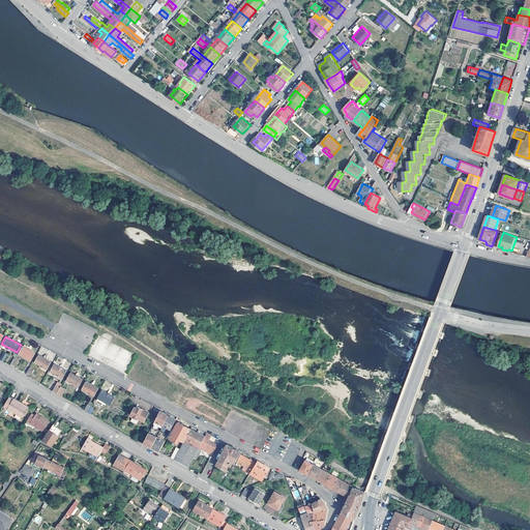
[(35,353),(21,345),(17,352),(16,354),(19,355),(19,354),(31,360),(35,353)]
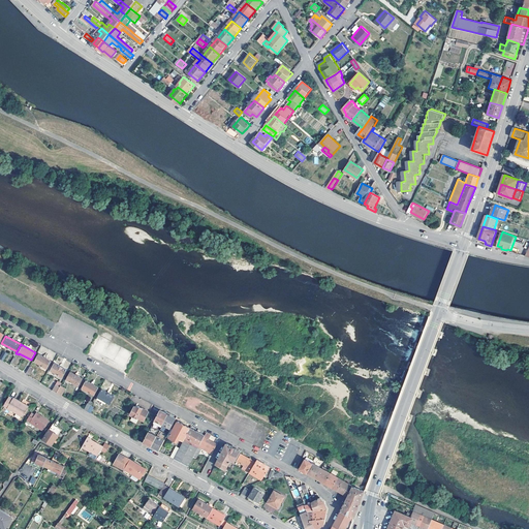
[(51,361),(38,354),(34,362),(38,365),(47,368),(49,369),(52,362),(51,361)]
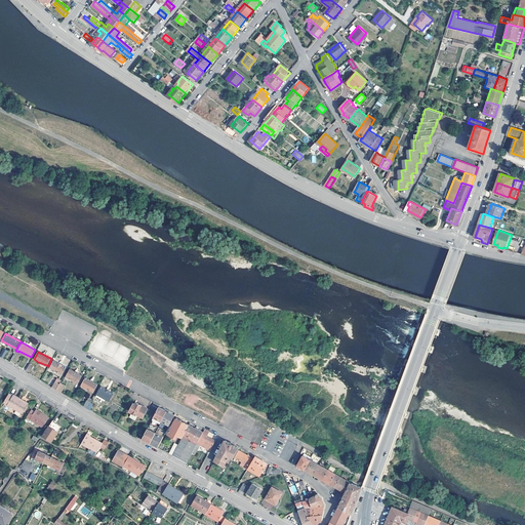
[(66,367),(54,360),(50,368),(62,374),(66,367)]
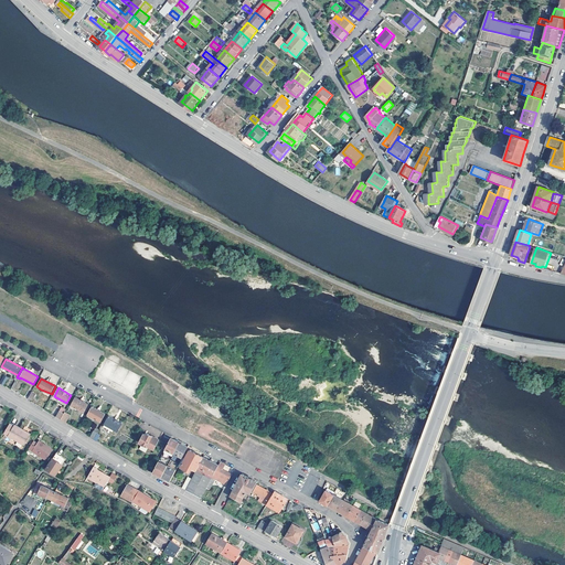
[(87,404),(75,397),(71,405),(83,412),(87,404)]
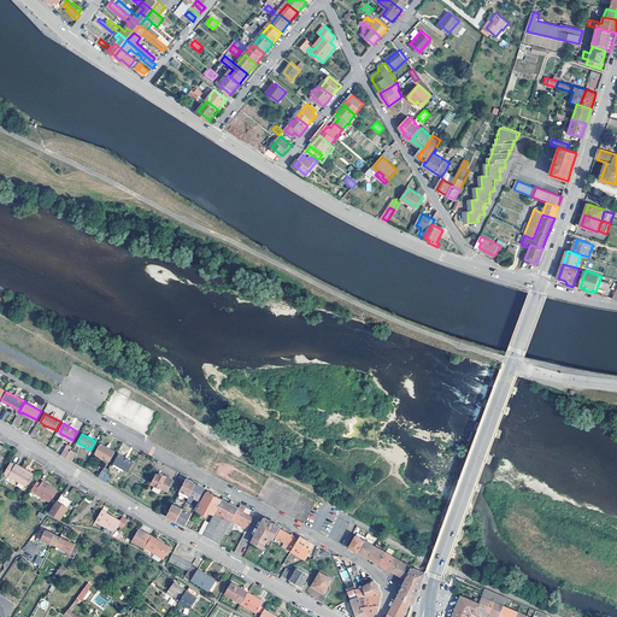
[(113,452),(100,445),(95,453),(104,457),(110,460),(113,452)]
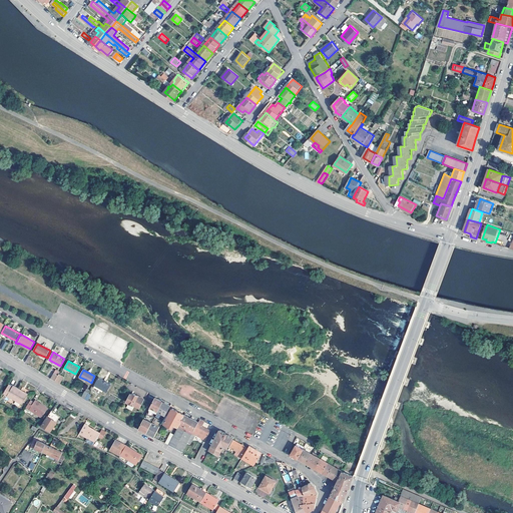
[(63,376),(58,374),(54,381),(59,384),(63,376)]
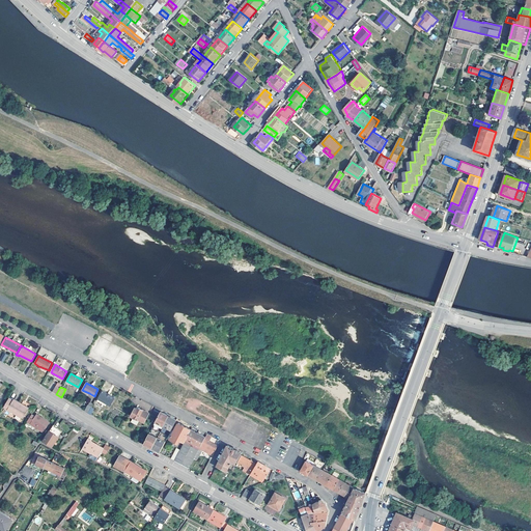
[(114,397),(102,391),(99,398),(107,403),(110,406),(114,397)]
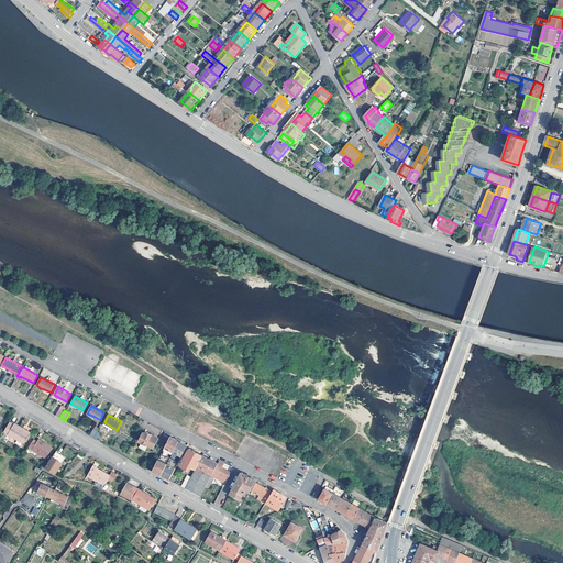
[(33,431),(15,422),(14,424),(11,422),(7,432),(26,442),(33,431)]
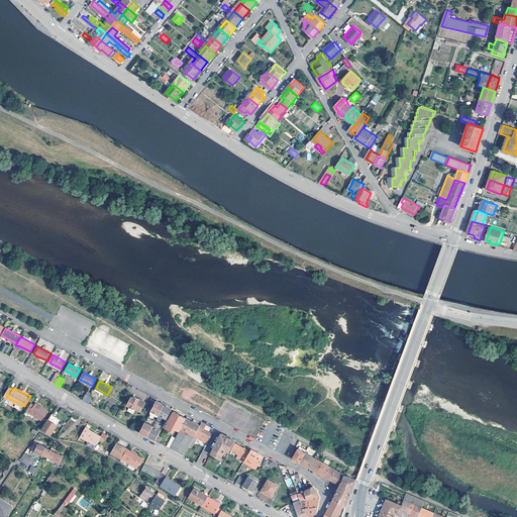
[(85,402),(89,396),(90,393),(87,391),(82,400),(85,402)]
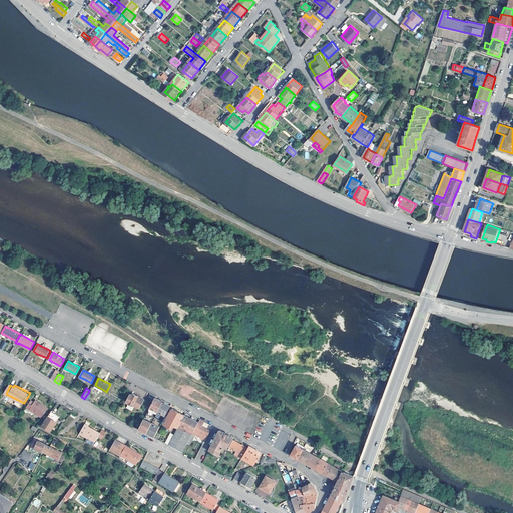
[(132,395),(130,394),(126,402),(139,408),(143,399),(133,394),(132,395)]
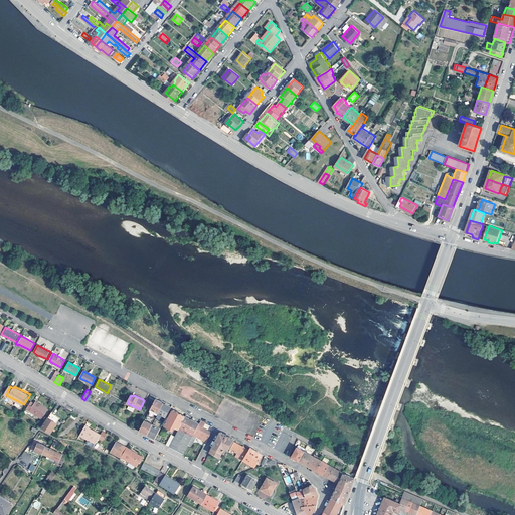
[(149,411),(151,408),(155,399),(156,398),(150,395),(148,400),(151,402),(146,410),(149,411)]
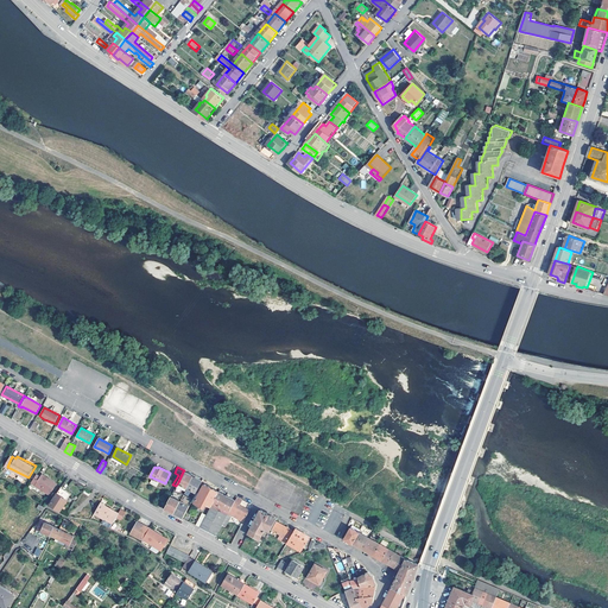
[(187,487),(192,476),(183,472),(178,482),(187,487)]
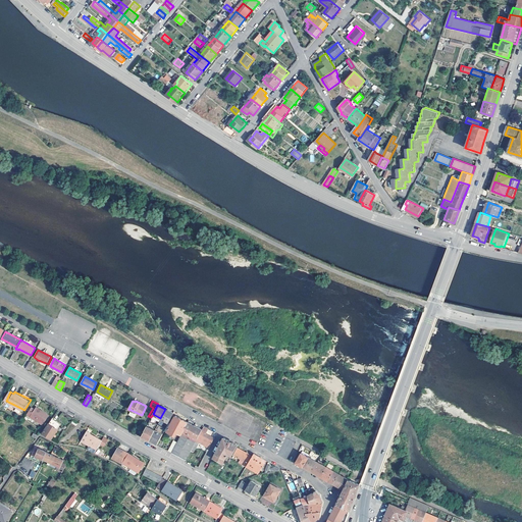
[(44,409),(38,406),(37,407),(34,406),(29,413),(45,423),(51,413),(44,409)]
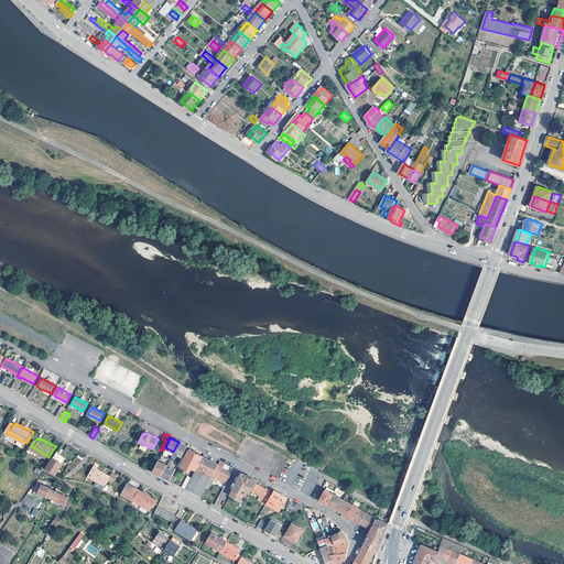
[(187,446),(179,442),(173,452),(182,457),(187,446)]
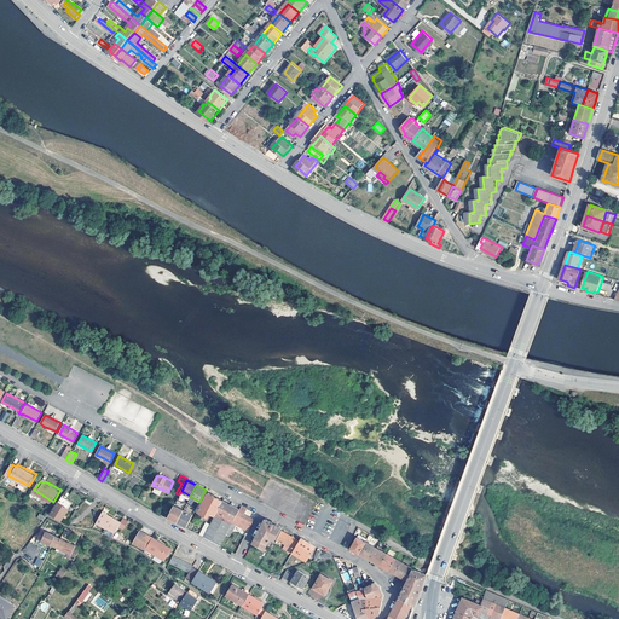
[(215,515),(217,512),(223,501),(208,493),(203,503),(198,512),(208,516),(210,513),(215,515)]
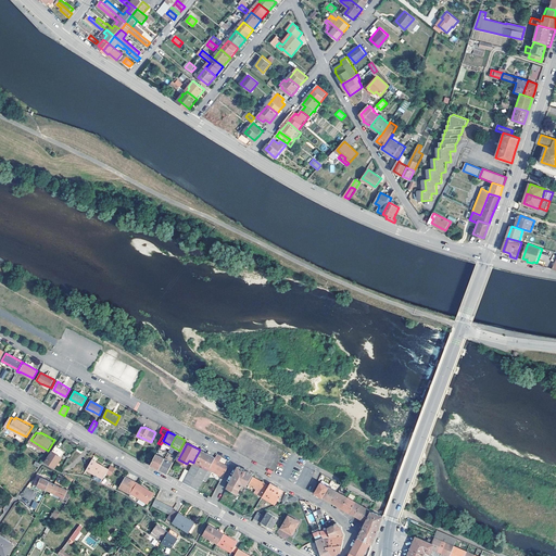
[(64,453),(54,446),(49,455),(45,460),(54,467),(64,453)]
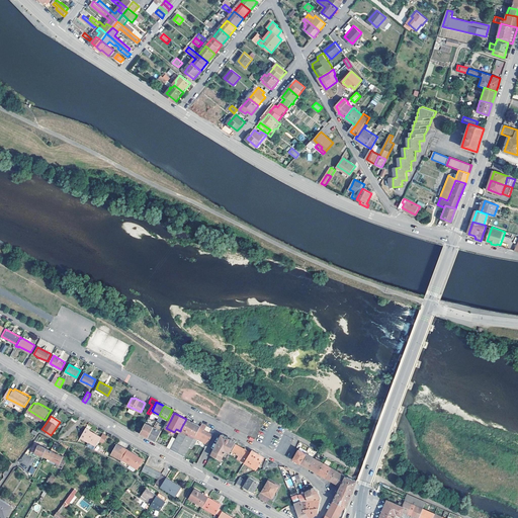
[(148,436),(153,427),(151,426),(154,421),(155,421),(155,420),(148,417),(140,432),(148,436)]
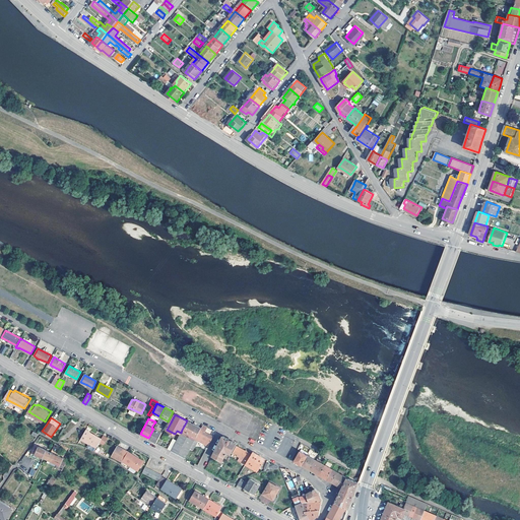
[(187,420),(182,430),(184,431),(183,434),(190,437),(189,438),(194,441),(195,439),(200,428),(187,420)]
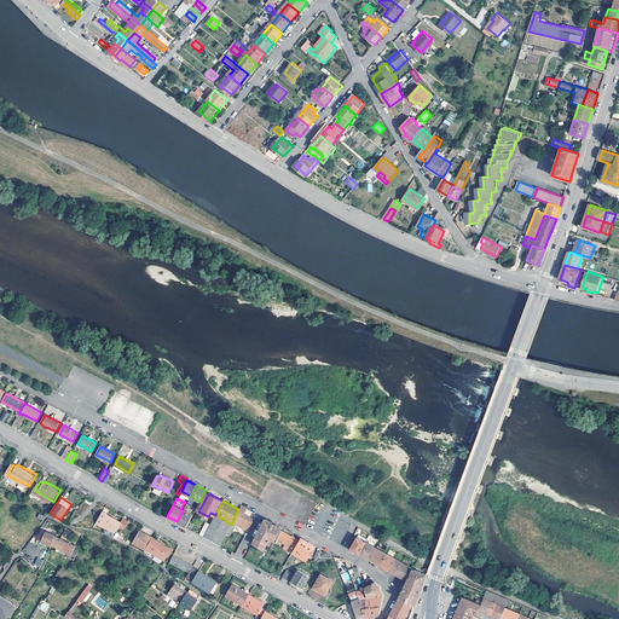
[(238,509),(232,522),(247,531),(253,520),(243,514),(246,509),(241,505),(238,509)]
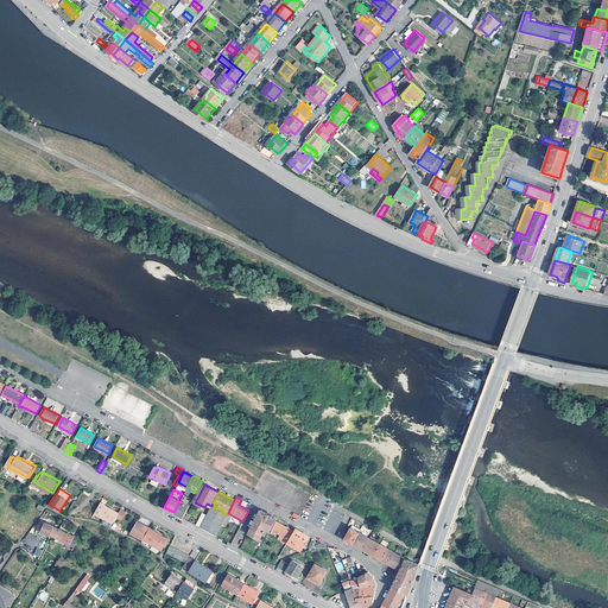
[(106,502),(101,499),(94,510),(113,521),(116,514),(121,517),(126,510),(121,507),(119,511),(106,502)]
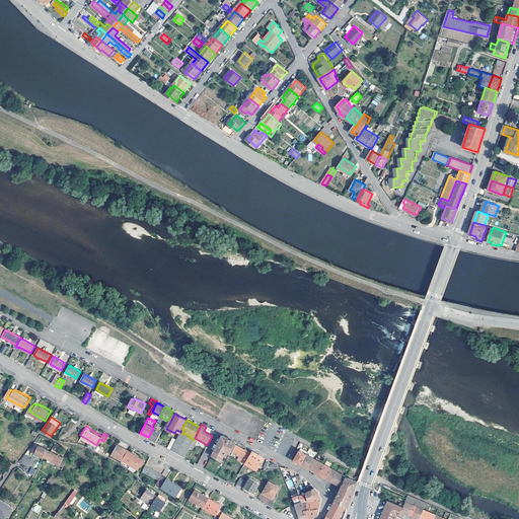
[(161,432),(153,428),(148,437),(156,441),(161,432)]
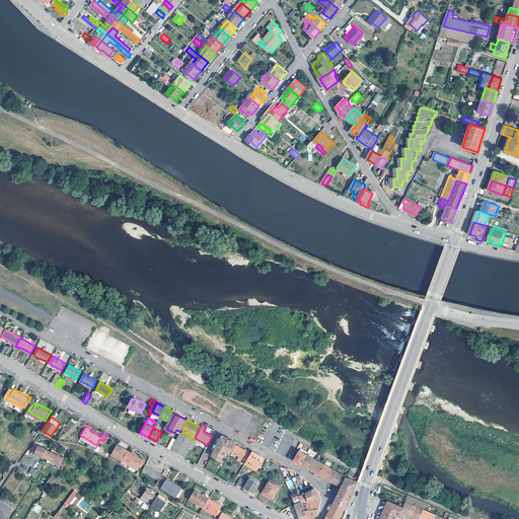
[(183,430),(181,429),(180,432),(174,443),(170,450),(184,457),(190,448),(194,440),(189,437),(190,436),(182,433),(183,430)]
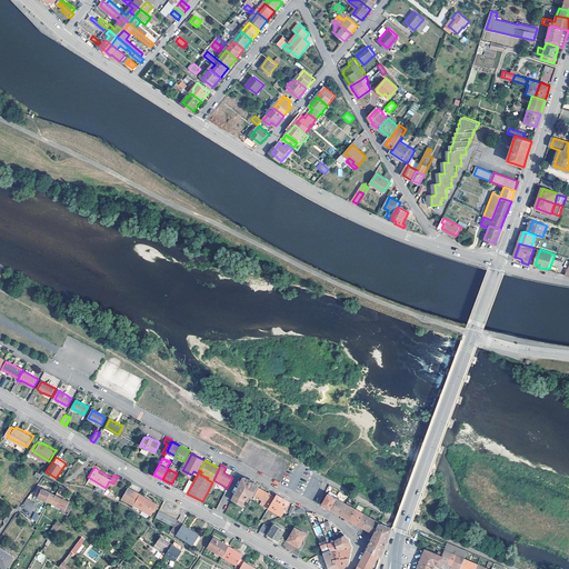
[(259,485),(243,477),(230,503),(235,506),(237,501),(242,505),(248,496),(249,495),(252,496),(259,485)]
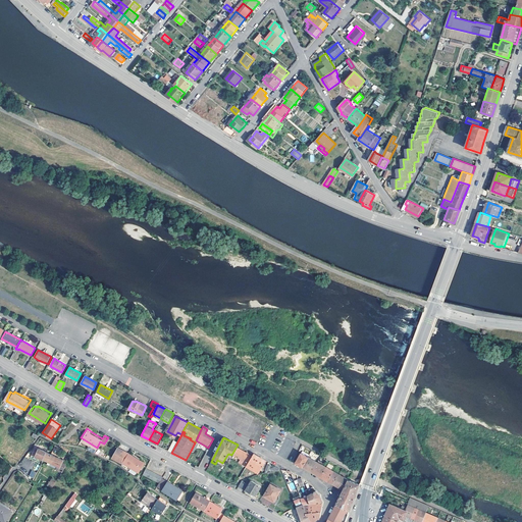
[(51,455),(47,453),(43,459),(49,462),(48,464),(62,471),(67,464),(62,462),(63,460),(56,457),(60,448),(55,445),(51,455)]
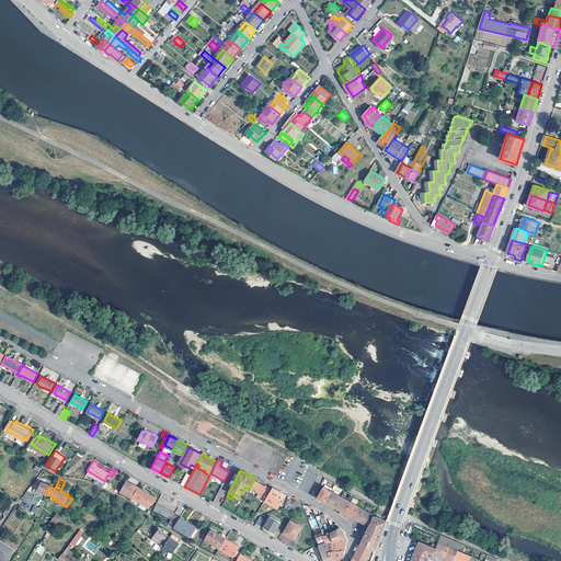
[(46,494),(46,493),(50,487),(37,480),(34,489),(46,494)]
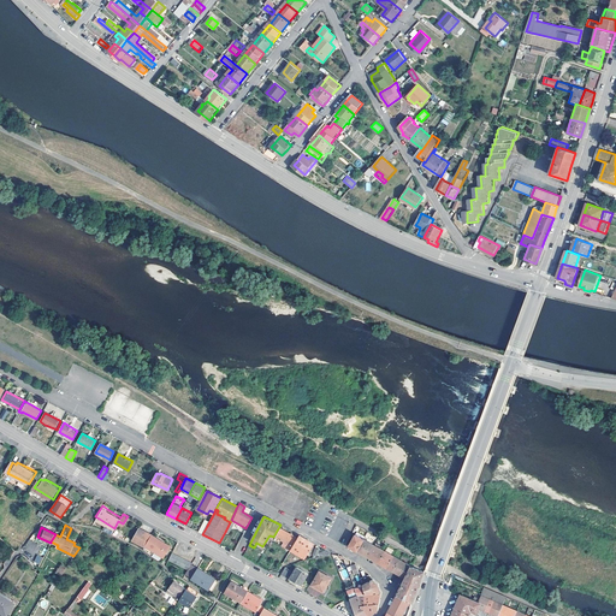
[(150,535),(137,528),(130,540),(143,548),(143,546),(150,535)]
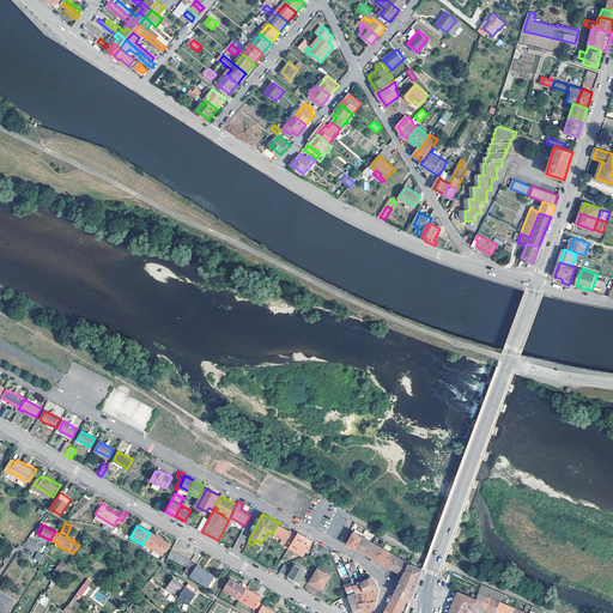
[(290,546),(296,535),(279,526),(274,534),(283,539),(280,544),(285,546),(286,544),(290,546)]
